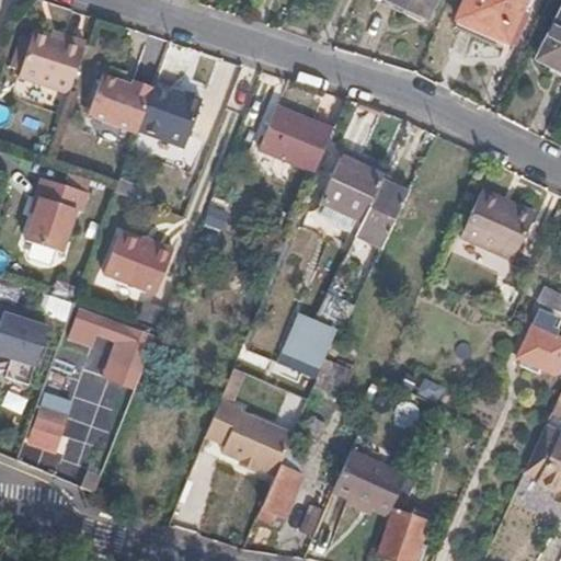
[(392,0),(423,16),(431,0),(392,0)]
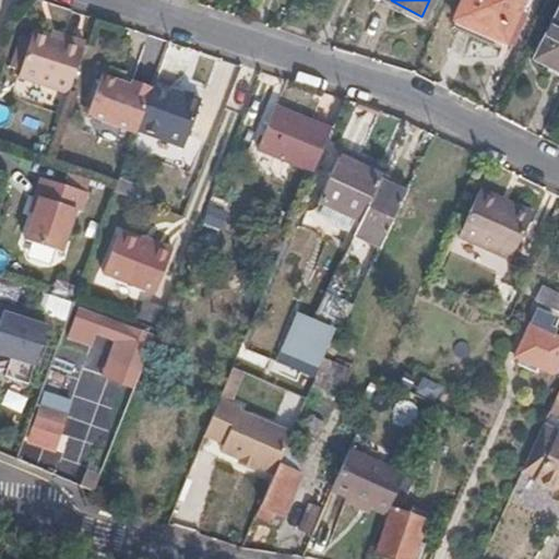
[(509,45),(530,0),(467,0),(458,21),(509,45)]
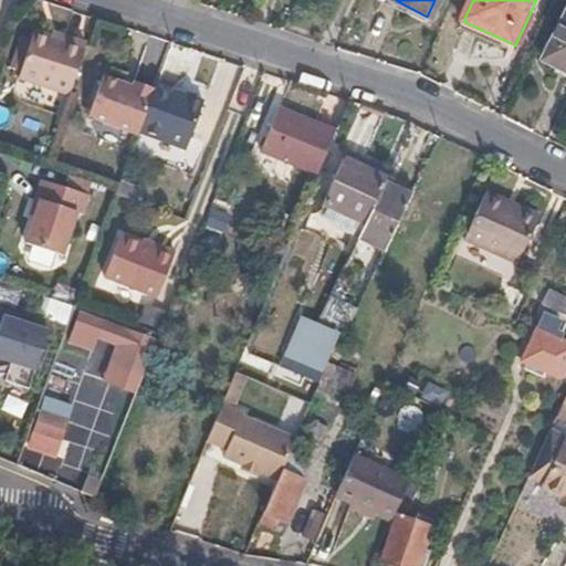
[(565,69),(565,12),(543,58),(565,69)]
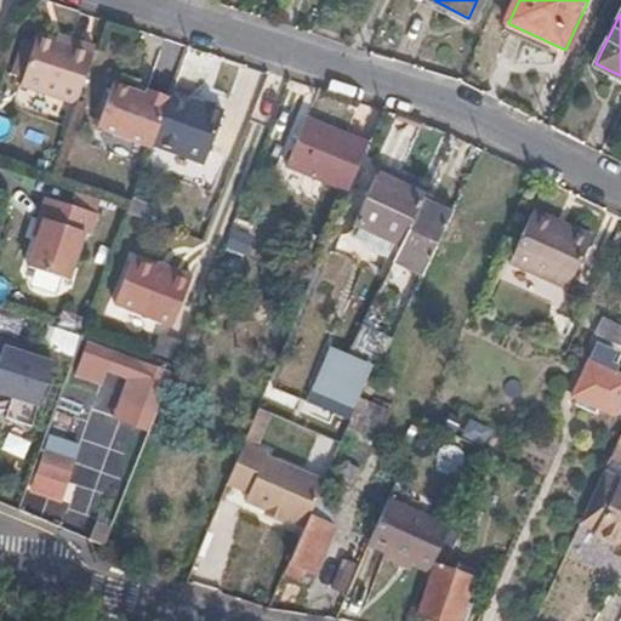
[(17,90),(74,109),(93,50),(70,41),(68,49),(34,35),(17,90)]
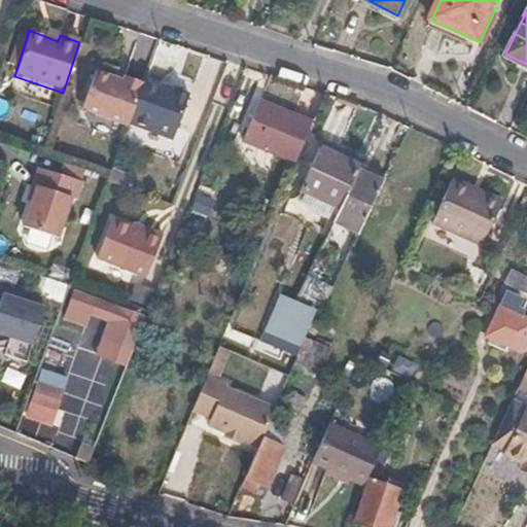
[(127,129),(127,128),(143,84),(123,76),(120,82),(95,73),(79,113),(127,129)]
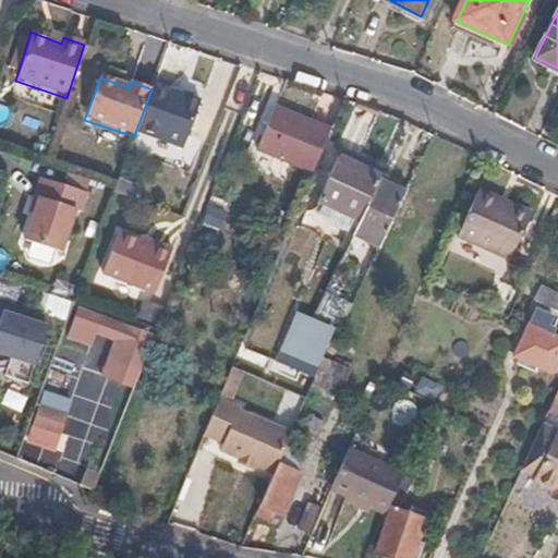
[(182,100),(152,89),(134,135),(166,147),(185,95),(184,95),(182,100)]
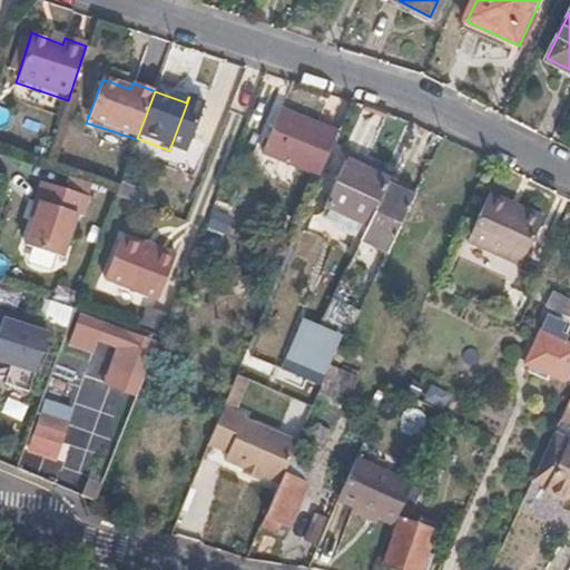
[(185,156),(204,102),(189,97),(169,150),(185,156)]
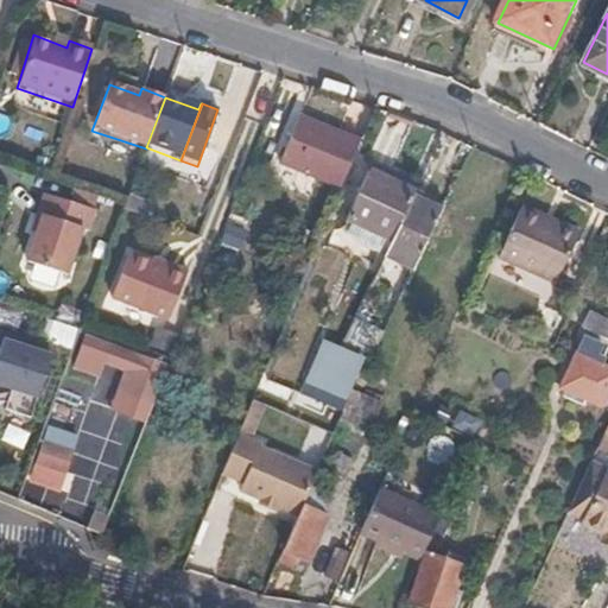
[(280,163),(340,188),(358,141),(301,114),(280,163)]
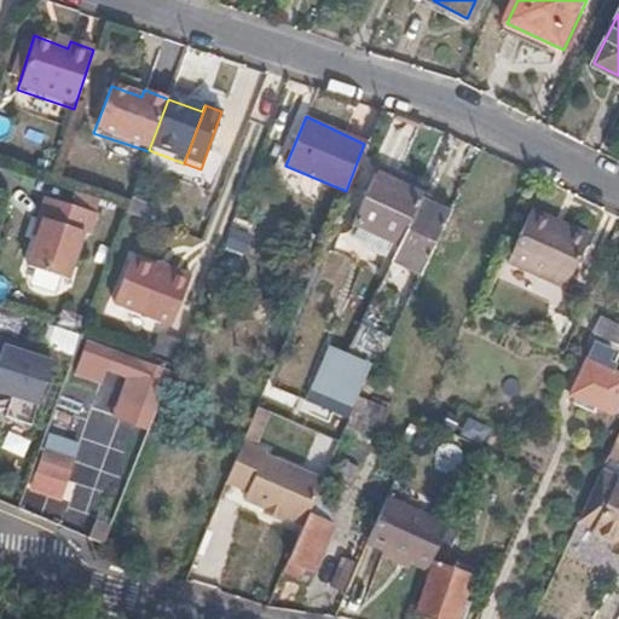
[(405,241),(426,198),(427,195),(381,173),(359,220),(405,241)]
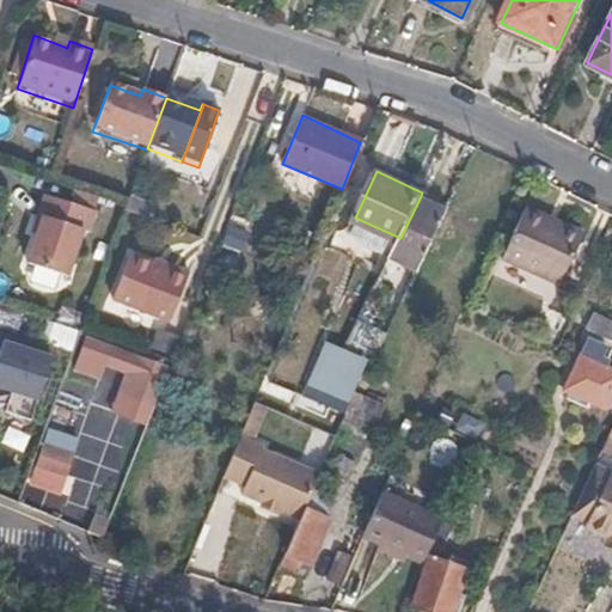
[(46,193),(38,213),(43,215),(28,261),(69,274),(83,230),(89,231),(96,210),(46,193)]
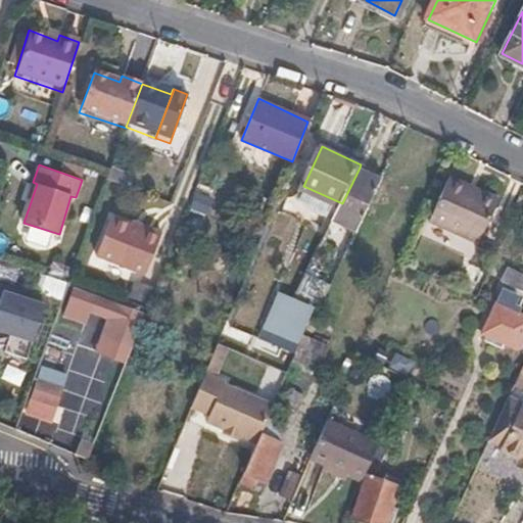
[(360,168),(342,203),(336,217),(360,228),(382,179),(360,168)]
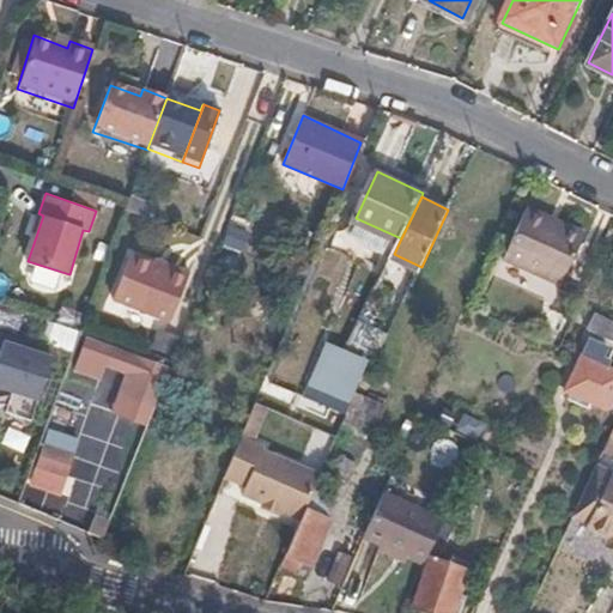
[(551,224),(554,218),(528,206),(504,259),(562,285),(583,240),(551,224)]
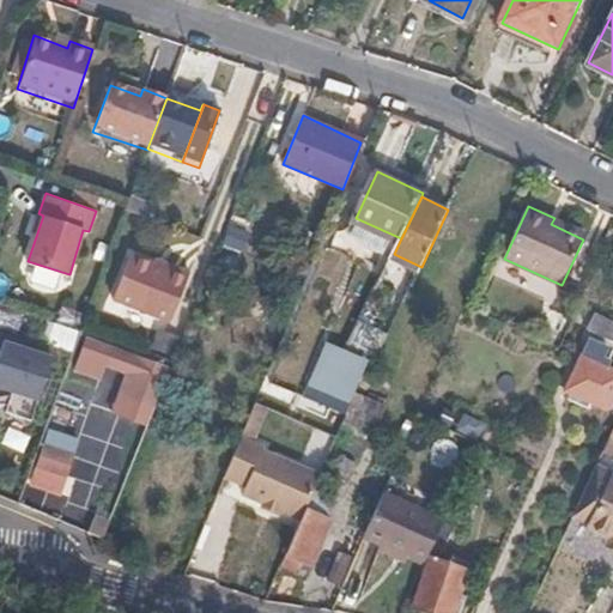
[(129,304),(145,260),(134,256),(117,299),(129,304)]
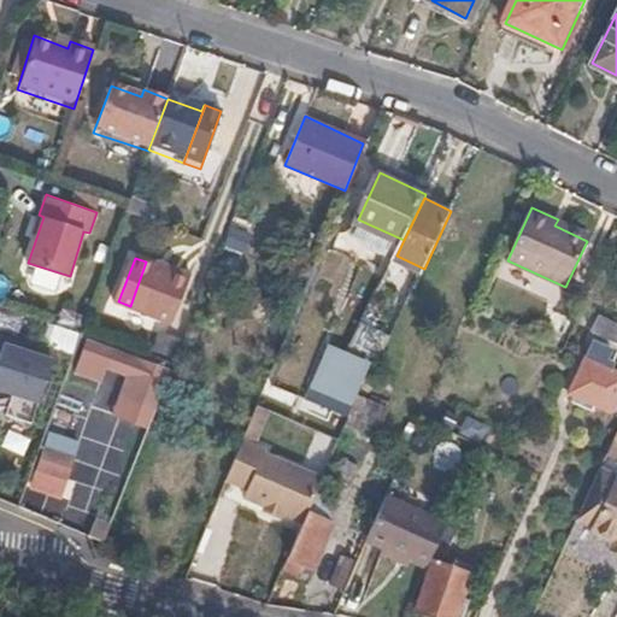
[(162,260),(158,266),(175,272),(176,266),(162,260)]
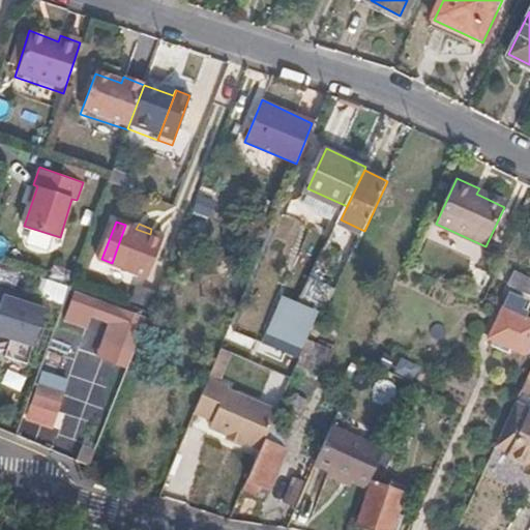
[(151,278),(168,236),(151,229),(150,234),(136,229),(125,225),(112,263),(151,278)]
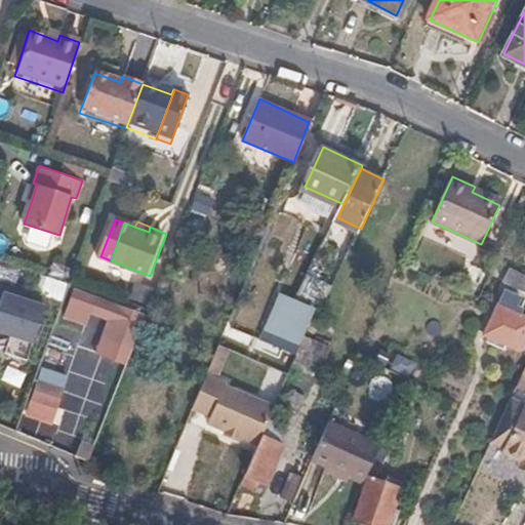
[(50,275),(70,282),(74,270),(54,263),(50,275)]
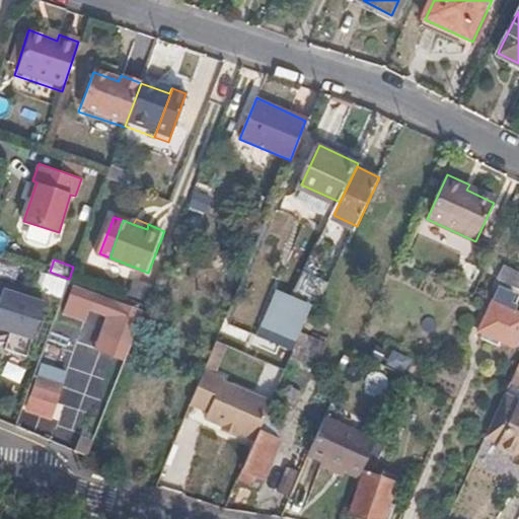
[(518,290),(518,288),(518,274),(501,266),(495,279),(518,290)]
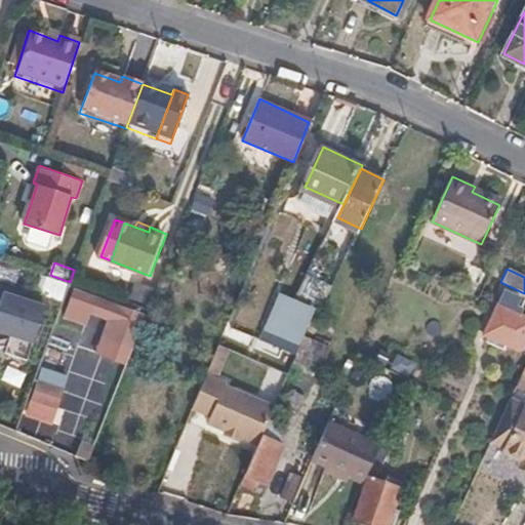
[(297,299),(322,311),(333,288),(309,277),(297,299)]
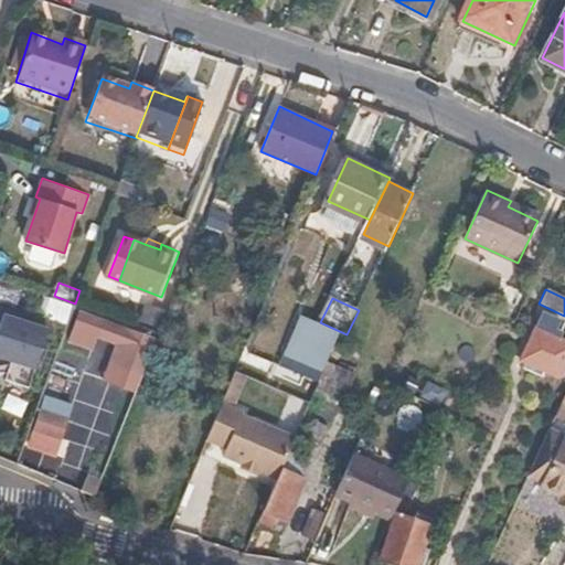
[(153,339),(80,311),(67,343),(93,352),(97,339),(116,345),(103,380),(134,392),(153,339)]
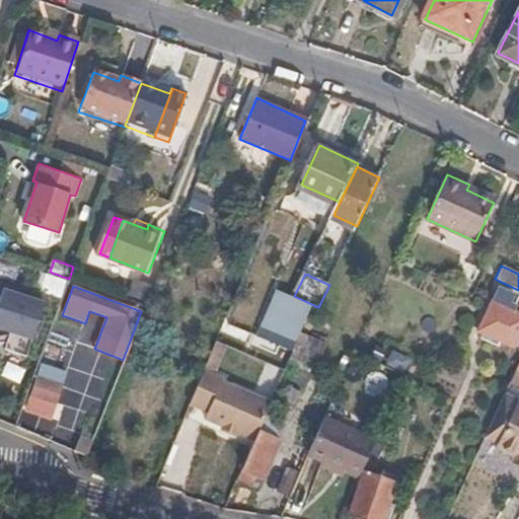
[(46,301),(4,288),(0,301),(0,329),(32,341),(46,301)]
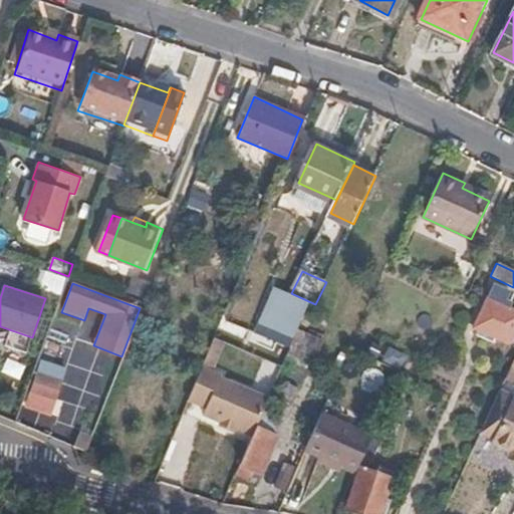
[(267,325),(295,338),(309,307),(282,294),(267,325)]
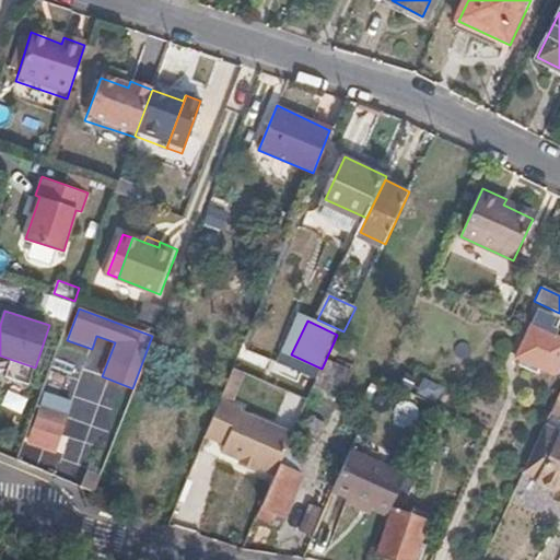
[(551,375),(559,357),(559,341),(533,328),(517,358),(551,375)]
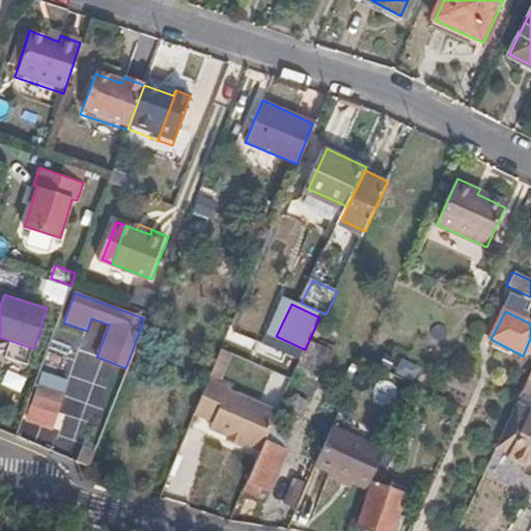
[(318,364),(329,369),(342,339),(319,328),(300,369),(313,375),(318,364)]
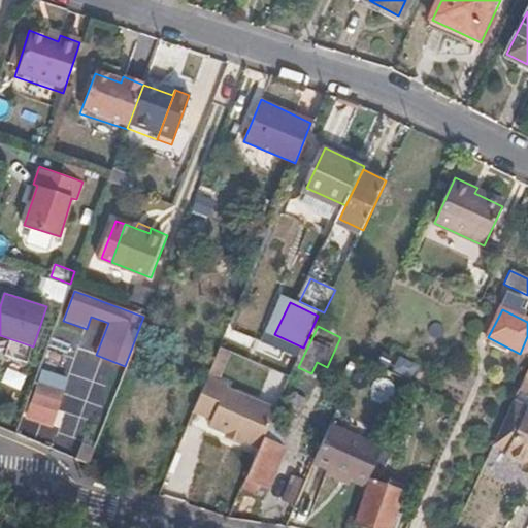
[(245,435),(262,443),(265,438),(277,411),(228,389),(231,384),(207,373),(193,409),(212,419),(208,427),(225,435),(227,431),(243,439),(245,435)]
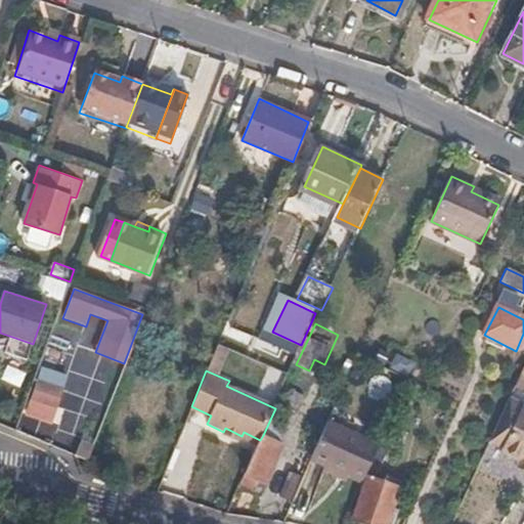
[(287,411),(300,418),(307,401),(294,395),(287,411)]
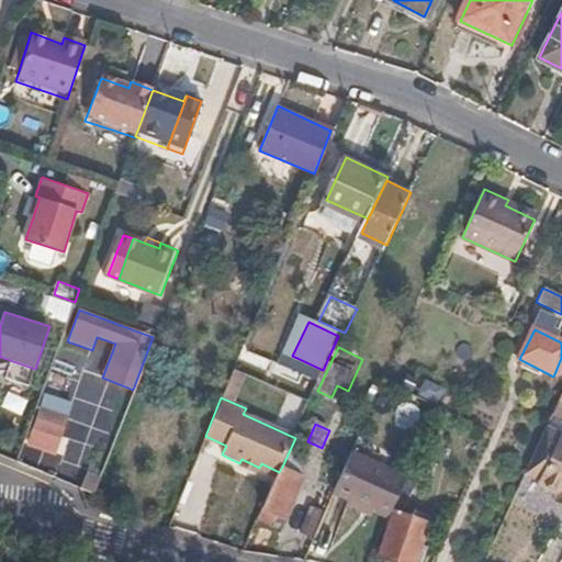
[(561,441),(542,434),(521,481),(536,487),(532,493),(561,506),(561,441)]
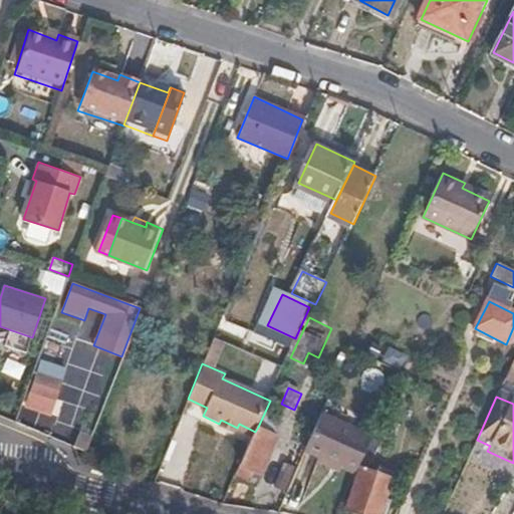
[(355,469),(368,440),(370,435),(320,412),(303,450),(353,472),(355,469)]
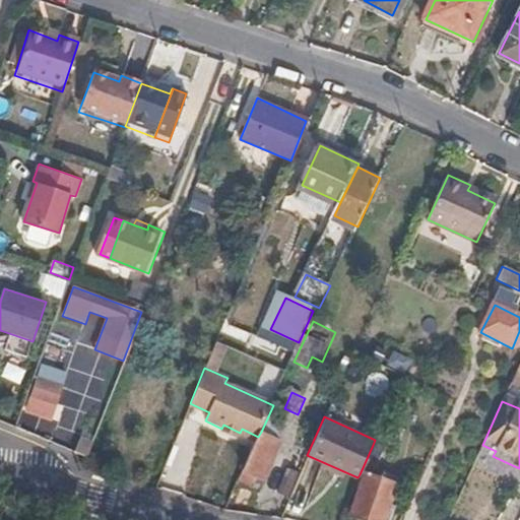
[(261,432),(258,437),(239,478),(249,481),(252,474),(263,479),(278,440),(261,432)]
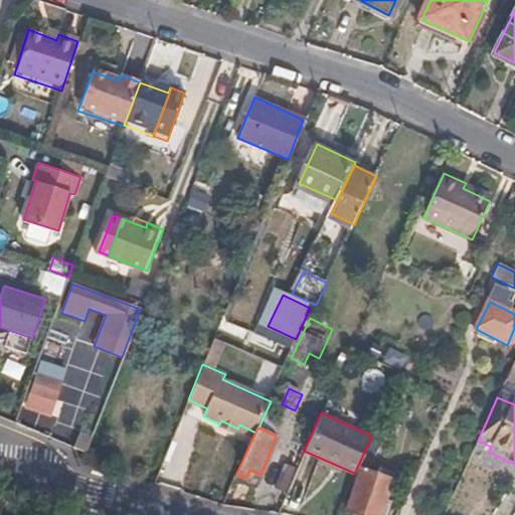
[(374,443),(369,441),(356,470),(358,472),(346,512),(358,514),(380,514),(390,481),(364,472),(374,443)]
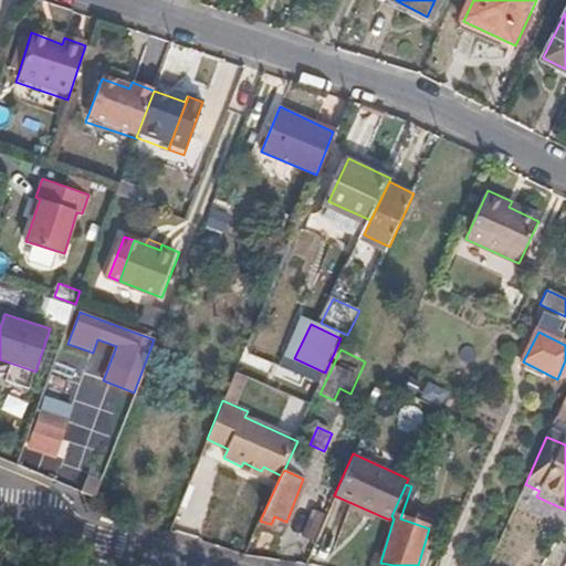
[(299,536),(313,543),(325,515),(311,510),(299,536)]
